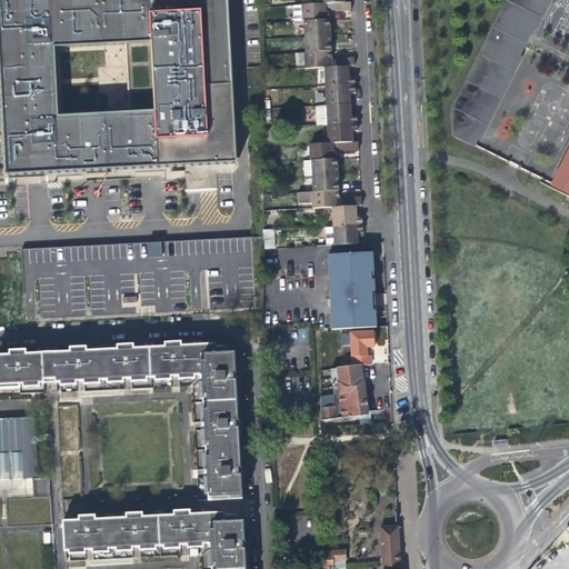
[(58,171),(176,165),(177,166),(185,166),(189,166),(189,165),(233,161),(225,0),(0,0),(0,26),(8,173),(58,171)]
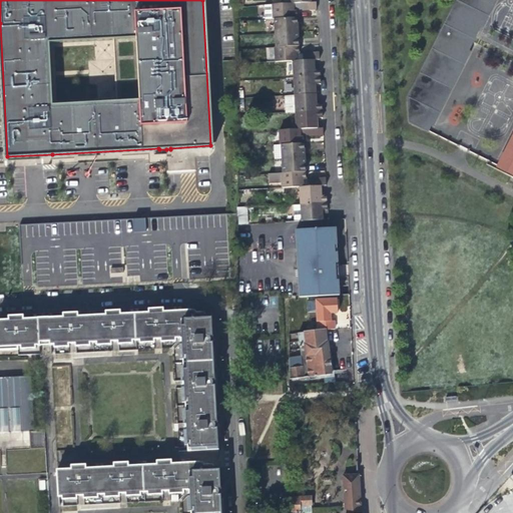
[(455,0),(442,25),(404,96),(404,119),(423,129),(471,39),(492,0),(455,0)]
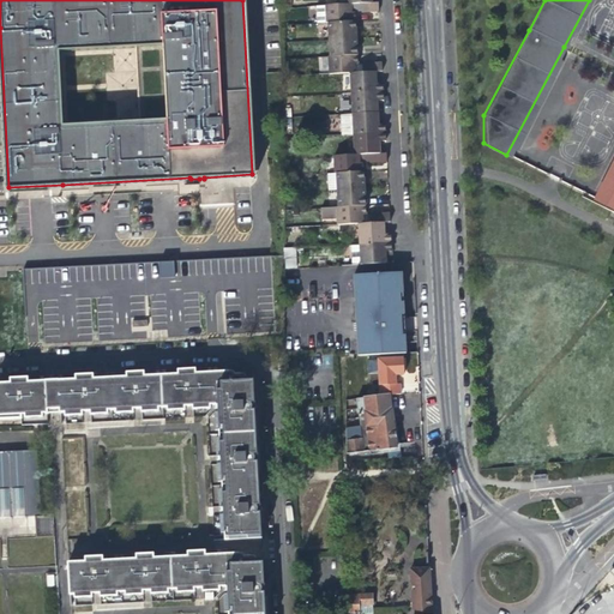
[(377,4),(371,4),(337,6),(324,6),(325,23),(326,23),(353,22),(353,16),(353,13),(357,13),(378,13),(377,4)]
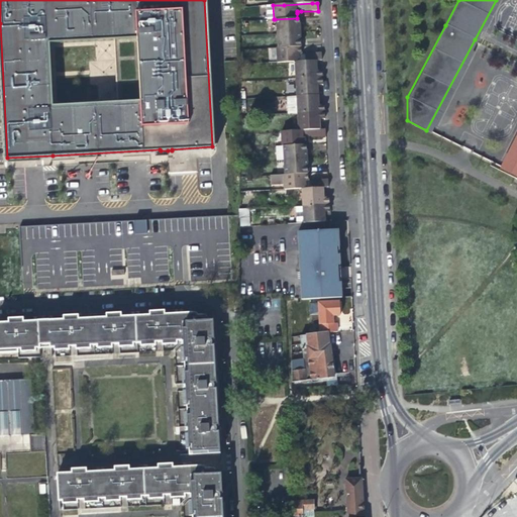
[(275,19),(276,34),(298,33),(298,25),(297,18),(275,19)]
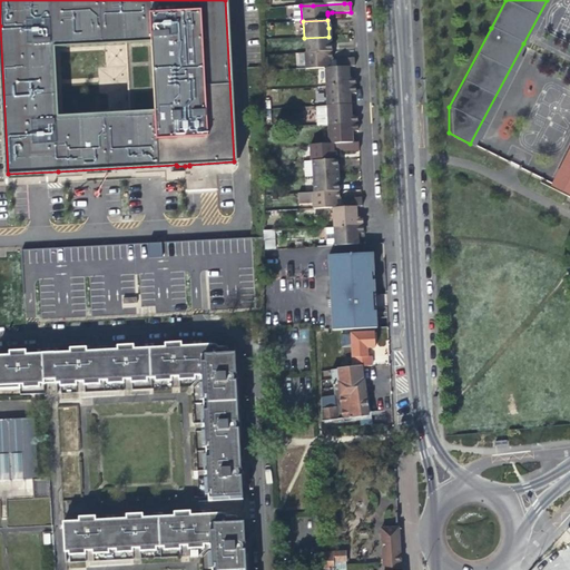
[(330,45),(328,37),(304,38),(305,53),(330,52),(330,45)]
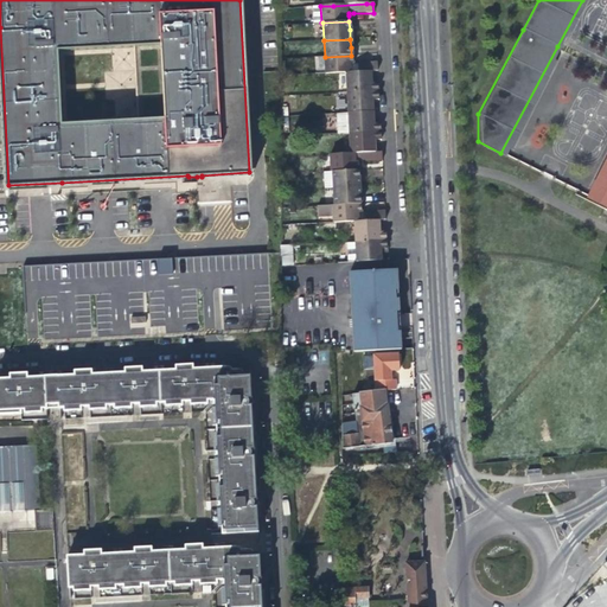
[(324,75),(345,74),(370,72),(376,72),(376,63),(357,64),(352,65),(351,61),(351,56),(325,57),(323,57),(324,75)]
